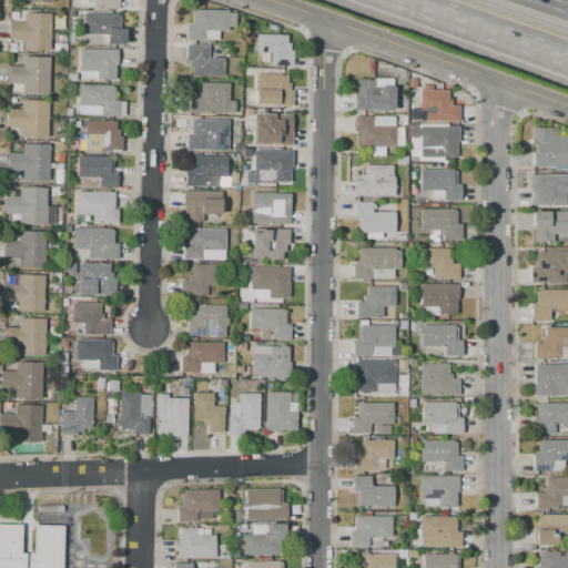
[(118,0),(118,10),(92,10),(92,2),(87,2),(87,0),(118,0)]
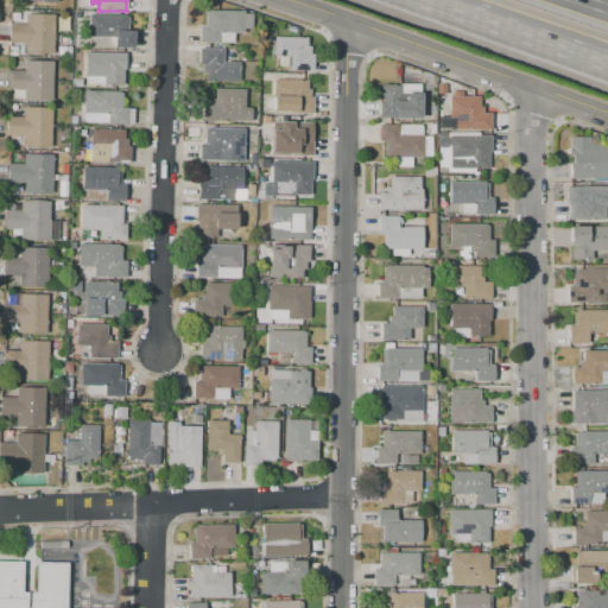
[(200,26),(200,43),(219,43),(220,32),(244,33),(244,29),(252,29),(252,13),(242,13),(242,12),(204,11),(204,26),(200,26)]
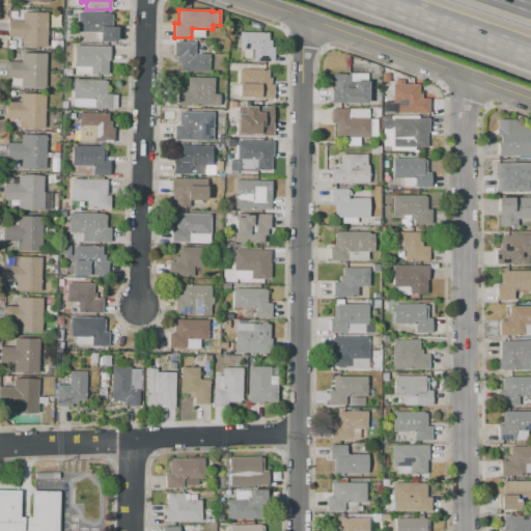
[(22,12),(46,14),(46,47),(22,47),(22,37),(7,37),(7,21),(22,22),(22,12)]
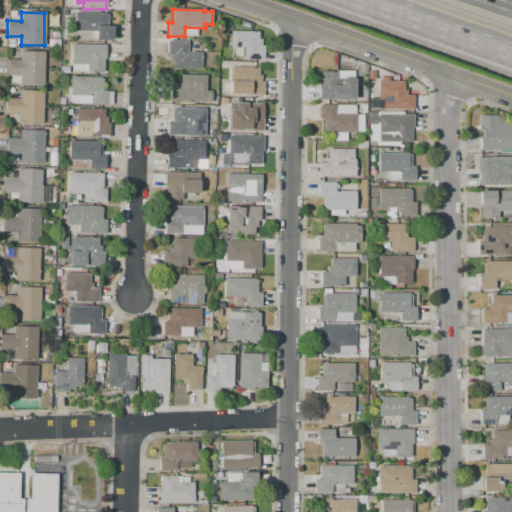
[(75,12),(108,12),(108,27),(112,27),(111,40),(95,40),(95,32),(74,31),(75,12)]
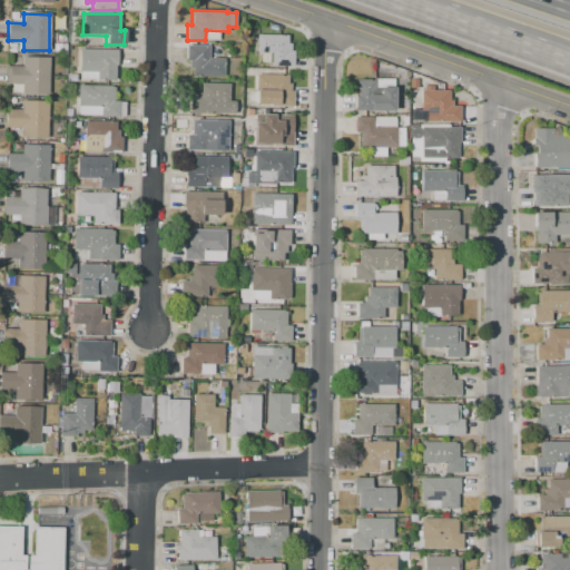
[(256,35),(256,52),(271,52),(271,66),(293,66),(293,51),(290,51),(290,43),(286,43),(286,35),(256,35)]
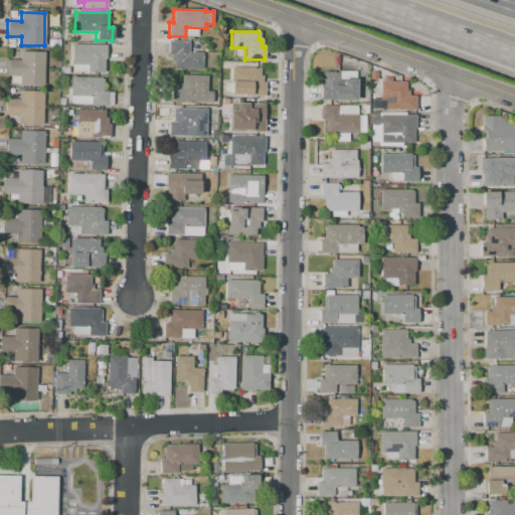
[(168,41),(189,41),(188,52),(202,52),(202,69),(173,69),(173,61),(171,61),(171,55),(168,55),(168,41)]
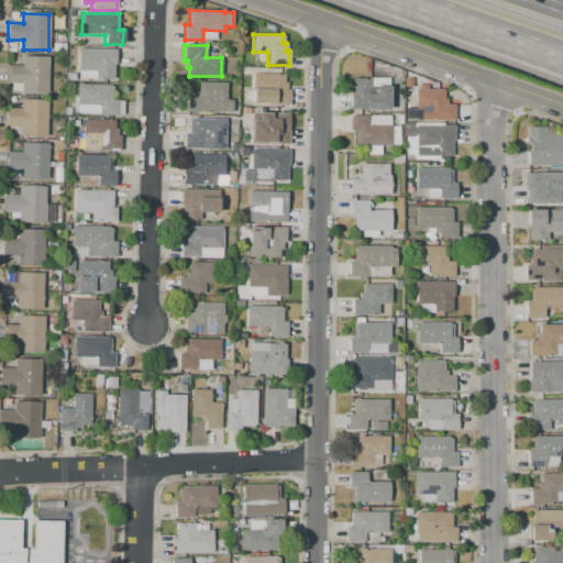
[(78,48),(116,48),(116,65),(113,65),(113,79),(95,79),(96,70),(78,70),(78,48)]
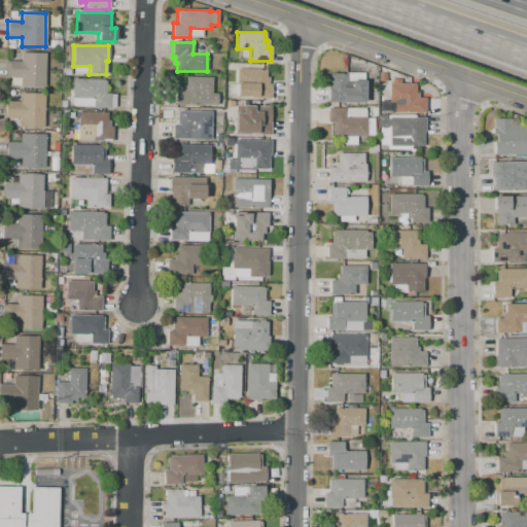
[(21,53),(44,54),(44,86),(21,86),(21,77),(6,76),(6,61),(21,62),(21,53)]
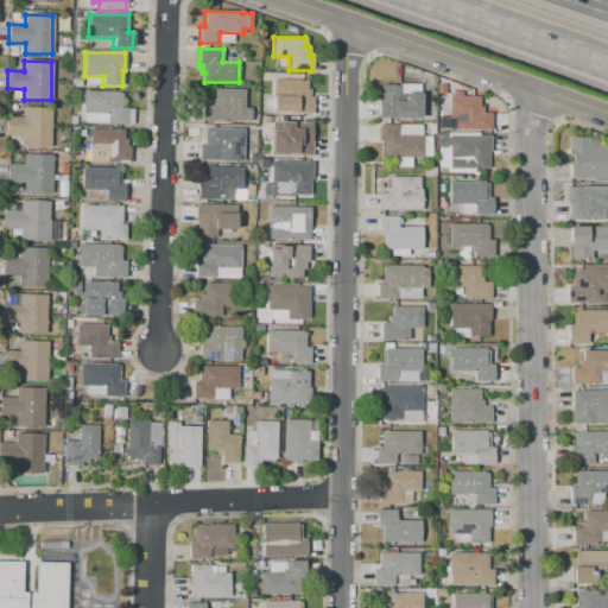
[(273,80),(306,80),(306,89),(310,89),(310,96),(312,96),(312,114),(272,114),(273,96),(298,97),(298,92),(273,92),(273,80)]
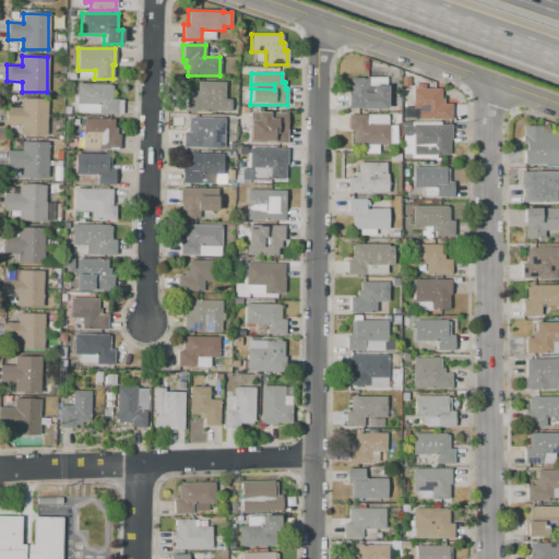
[(368,78),(351,78),(351,93),(348,93),(348,108),(387,108),(387,85),(372,85),(372,93),(361,93),(361,86),(368,86),(368,78)]
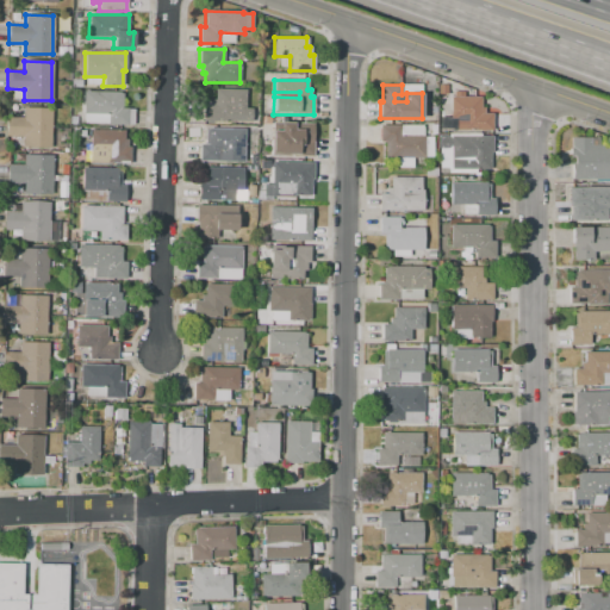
[(203,122),(251,122),(251,109),(246,109),(246,89),(216,89),(216,100),(211,100),(211,105),(203,105),(203,122)]
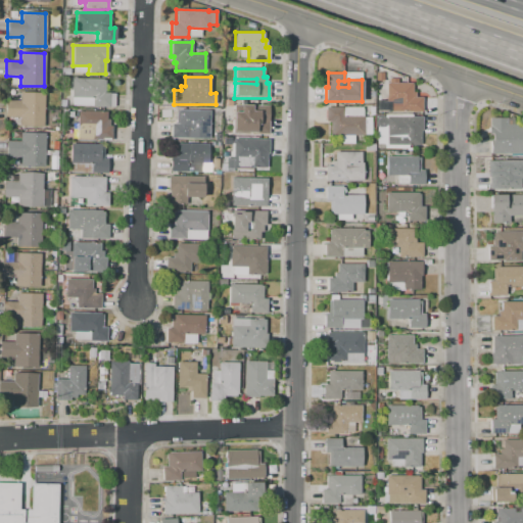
[(72,78),(104,79),(103,93),(114,93),(114,107),(92,106),(92,98),(72,98),(72,78)]
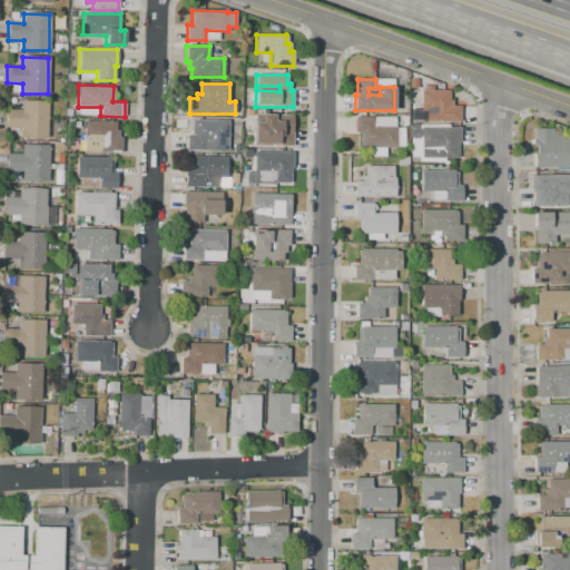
[(421,90),(449,91),(449,101),(453,101),(452,106),(460,106),(460,121),(426,121),(426,110),(421,110),(421,90)]
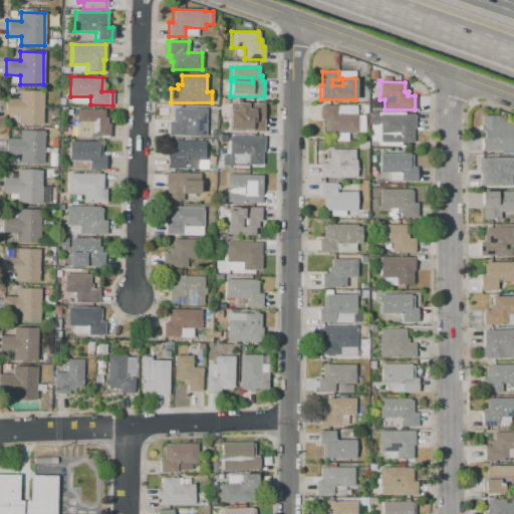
[(19,91),(42,91),(42,124),(19,124),(19,115),(5,114),(5,99),(19,100),(19,91)]
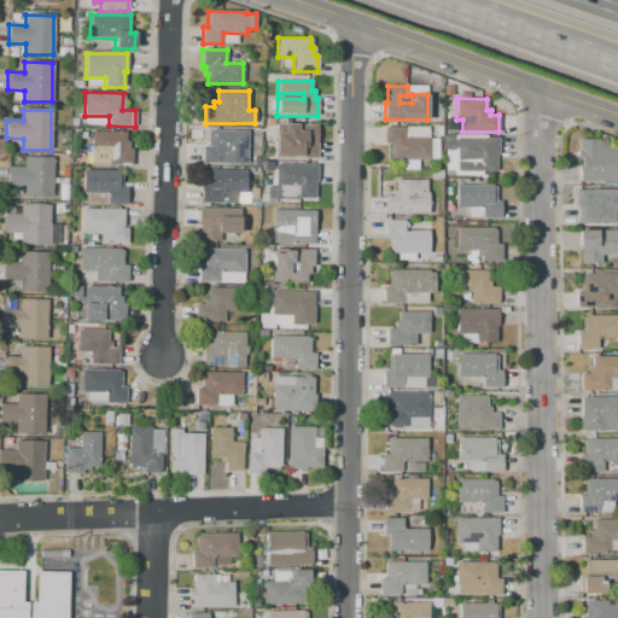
[(275,124),(318,124),(316,158),(275,158),(275,124)]
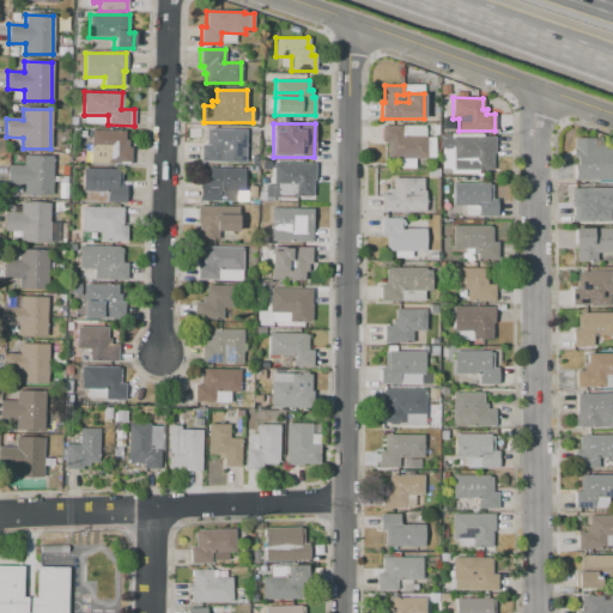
[(381,126),(381,143),(387,143),(387,158),(425,158),(425,135),(401,135),(401,126),(381,126)]
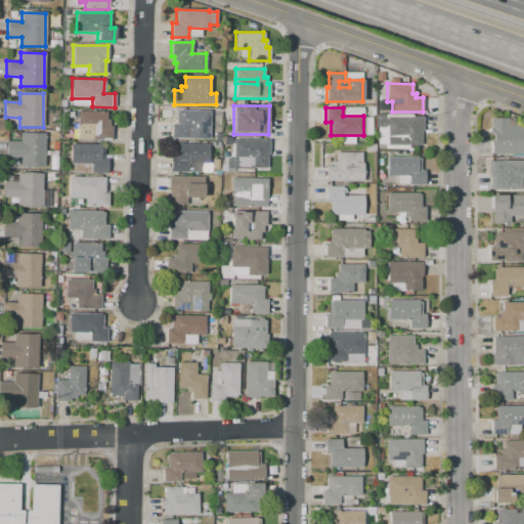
[(171,124),(171,138),(209,139),(209,111),(176,111),(176,124),(171,124)]
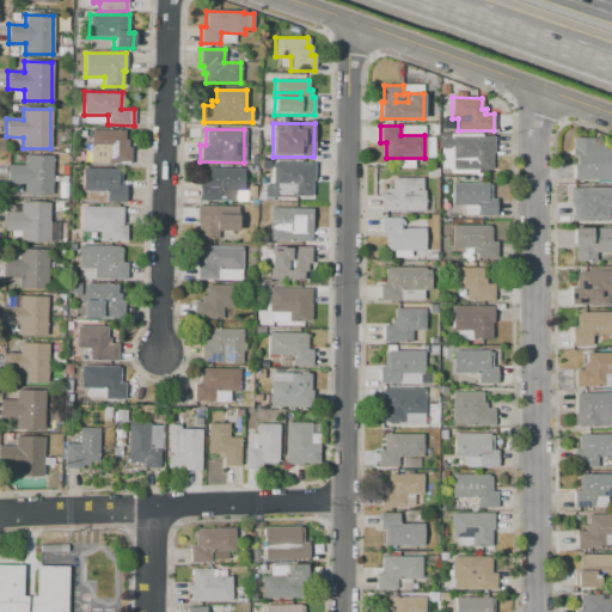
[(91,130),(124,130),(124,140),(127,140),(127,147),(130,147),(130,164),(108,163),(109,146),(90,145),(91,130)]
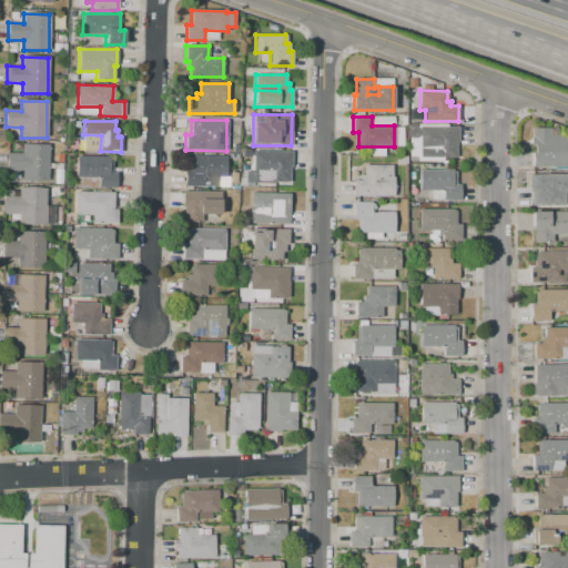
[(418,125),(457,125),(458,142),(456,142),(456,158),(418,159),(418,138),(408,138),(408,128),(418,128),(418,125)]
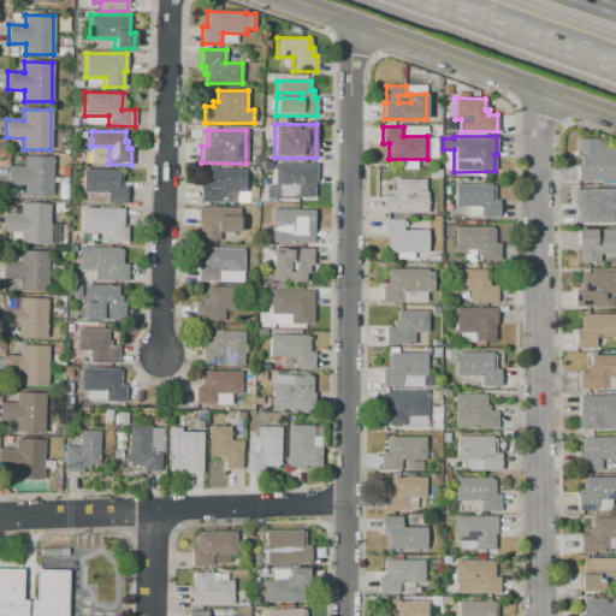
[(576,140),(576,182),(615,181),(615,147),(604,147),(604,138),(576,140)]
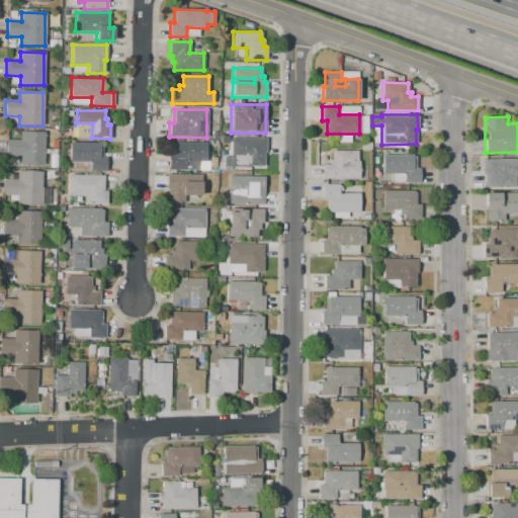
[(20,132),(44,132),(44,165),(20,164),(20,155),(6,155),(6,140),(20,140),(20,132)]
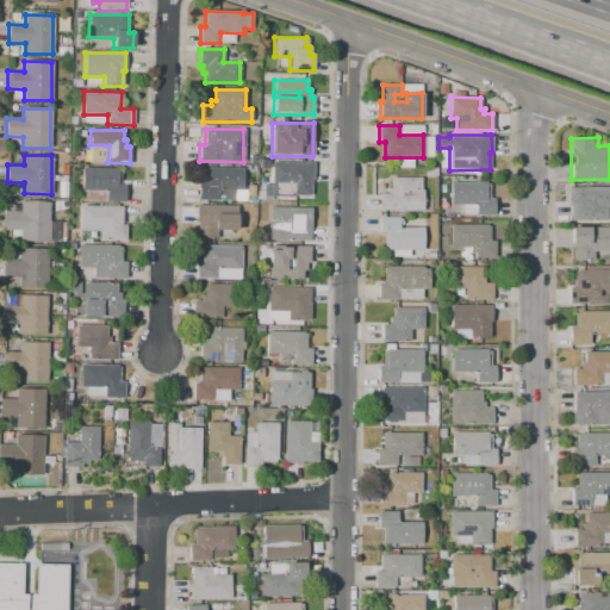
[(272,162),(313,162),(313,179),(311,179),(311,195),(271,195),(272,162)]
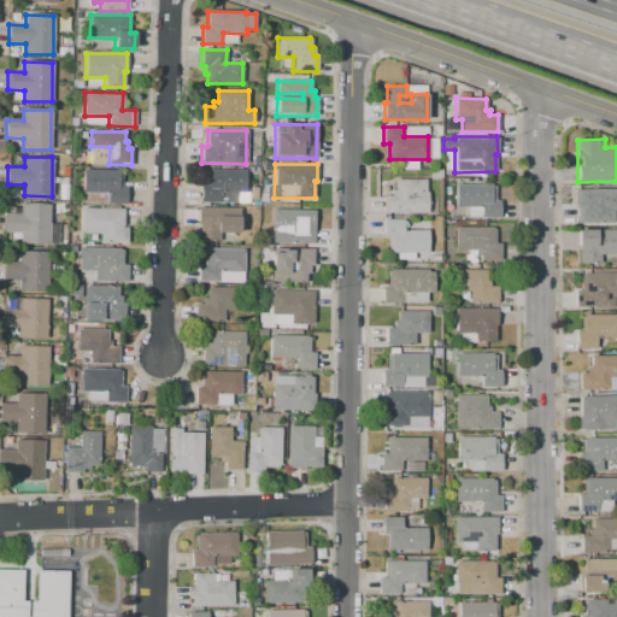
[(209,169),(246,169),(245,193),(238,193),(238,203),(200,203),(200,184),(209,184),(209,169)]
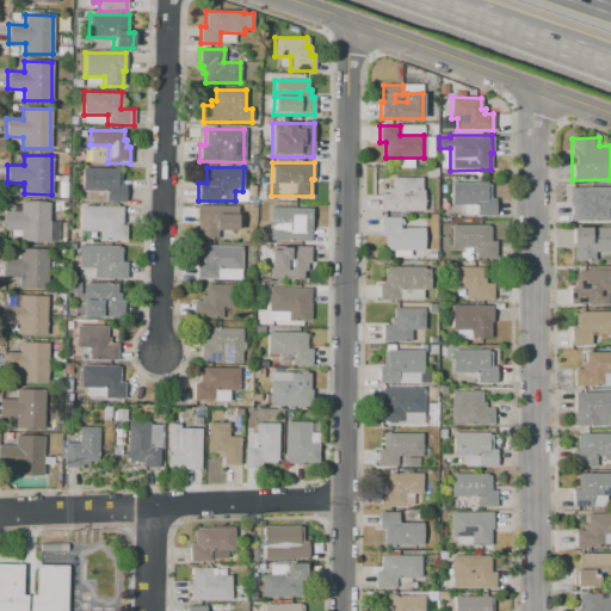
[(82,168),(119,168),(119,185),(125,185),(125,203),(106,202),(106,191),(82,191),(82,168)]
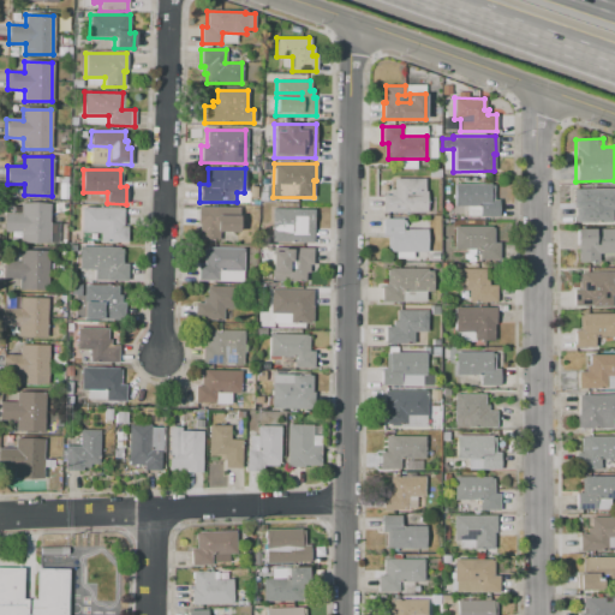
[(393,179),(423,179),(423,191),(427,191),(427,213),(382,213),(382,196),(389,196),(389,189),(393,189),(393,179)]
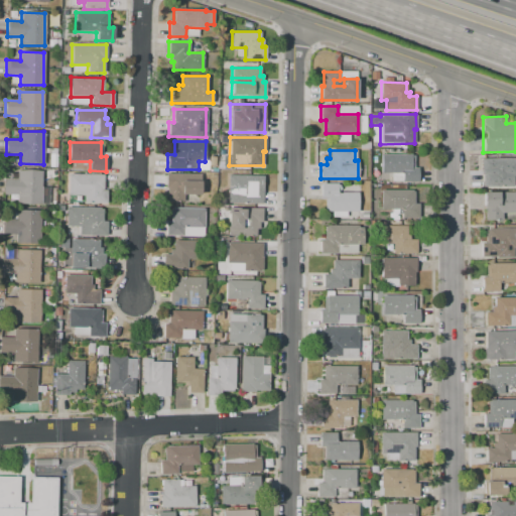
[(381,154),(413,154),(413,168),(417,168),(417,181),(402,181),(402,172),(381,172),(381,154)]
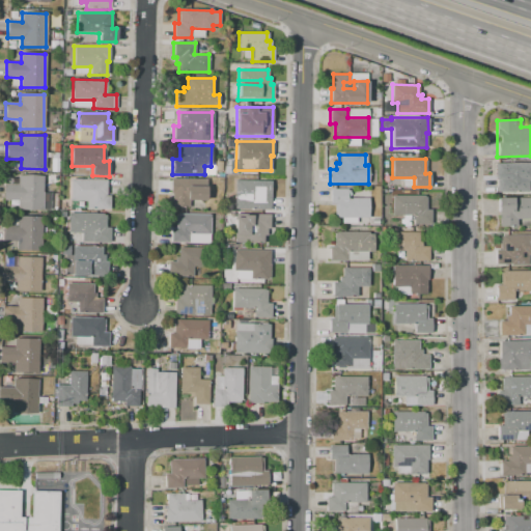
[(530,163),(506,163),(506,178),(497,178),(497,192),(530,191),(530,163)]
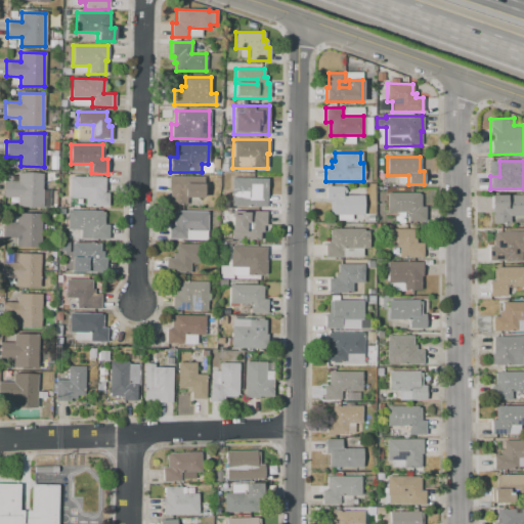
[(18,173),(42,173),(41,207),(17,206),(17,198),(3,197),(4,181),(17,182),(18,173)]
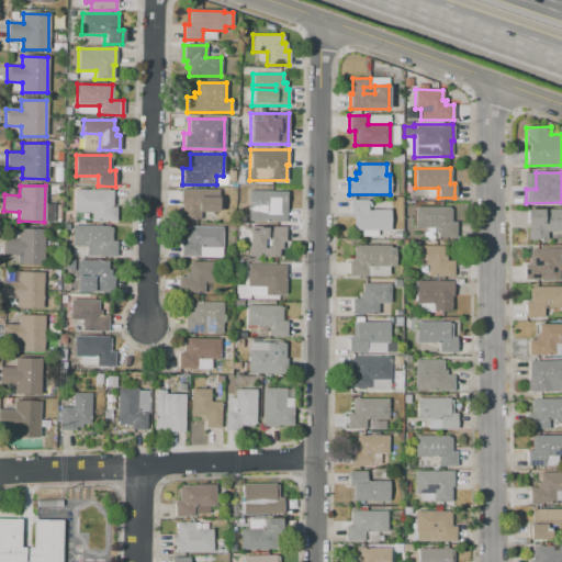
[(179,189),(199,189),(199,197),(217,198),(217,212),(200,212),(200,220),(179,220),(179,189)]
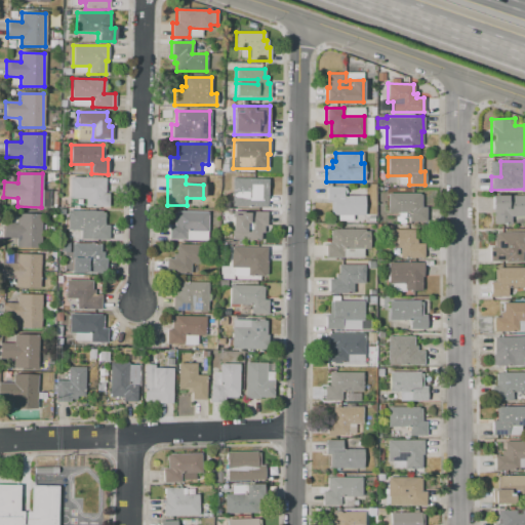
[(70,177),(105,178),(105,193),(110,193),(109,206),(85,205),(85,198),(69,198),(70,177)]
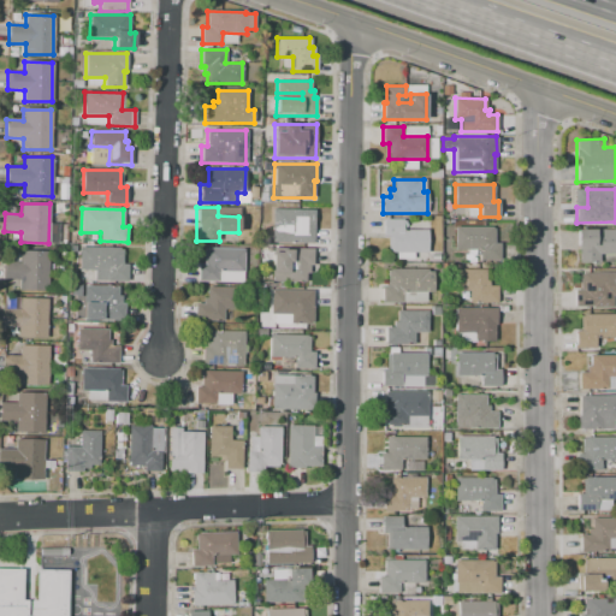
[(272,209),(313,209),(313,243),(271,242),(272,209)]
